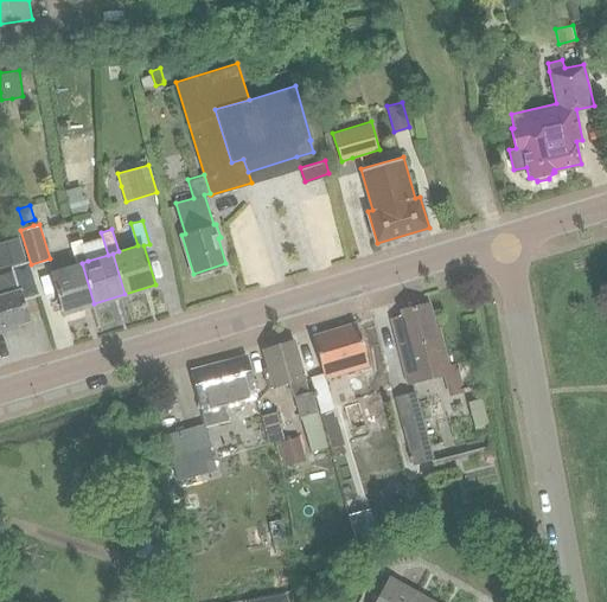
[(82,263),(88,261),(82,238),(70,242),(77,264),(51,271),(63,313),(94,303),(82,263)]
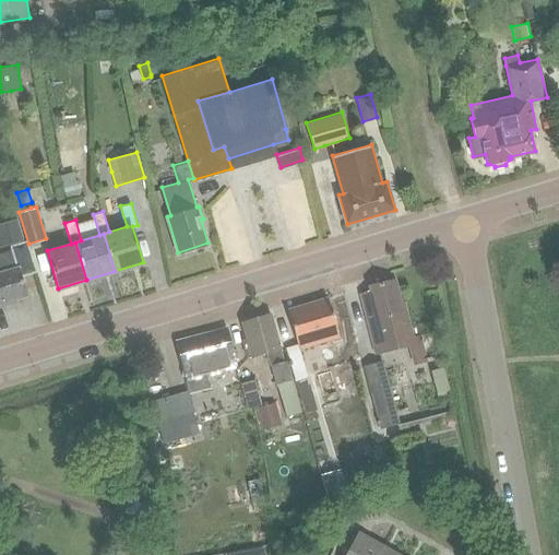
[(0,302),(27,294),(22,276),(22,274),(35,270),(26,241),(12,246),(12,248),(0,251),(0,302)]
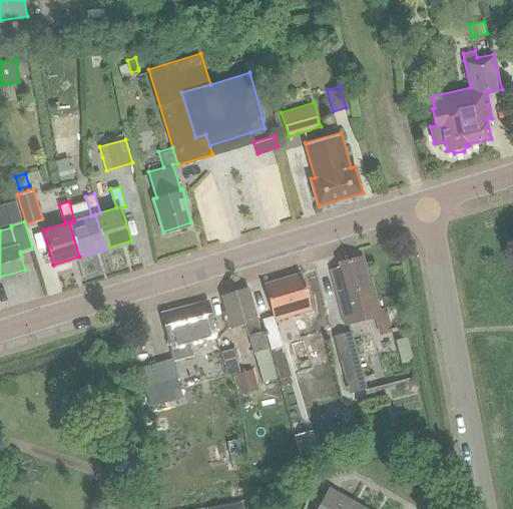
[(342,266),(331,269),(344,322),(378,314),(381,313),(380,307),(372,275),(368,276),(363,253),(340,260),(342,266)]
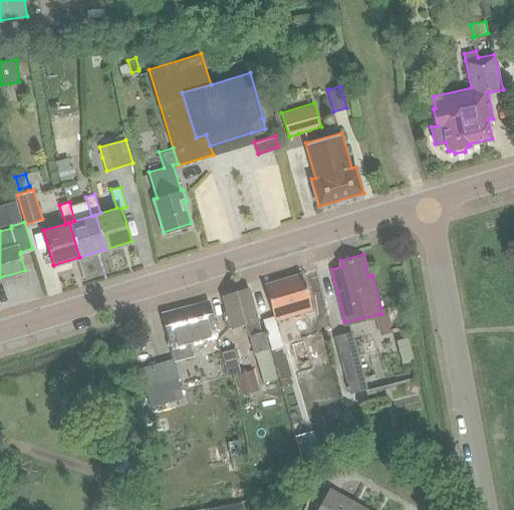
[(300,272),(311,307),(310,308),(293,312),(300,334),(328,326),(320,298),(322,297),(313,268),(300,272)]
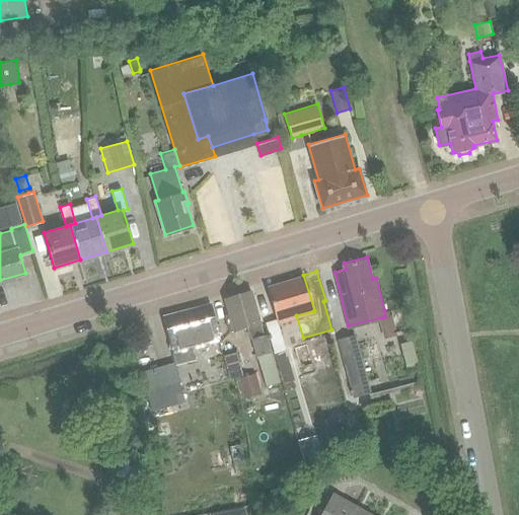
[(313,311),(314,310),(303,274),(266,285),(277,321),(313,311)]
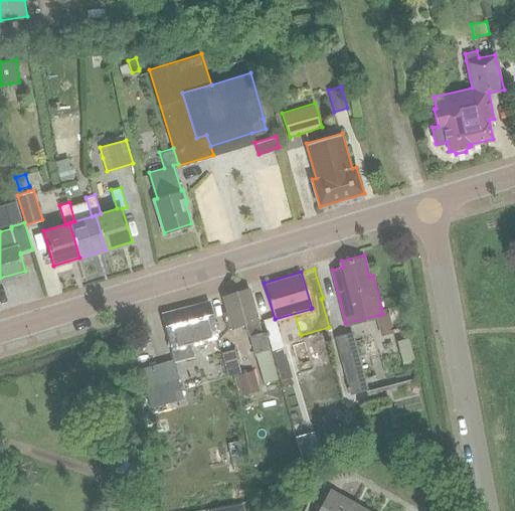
[(247,334),(262,330),(248,288),(222,296),(226,311),(222,312),(227,328),(244,323),(247,334)]
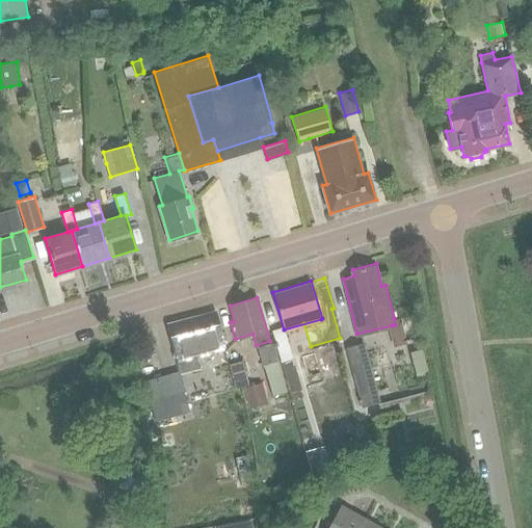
[(197,354),(225,347),(215,310),(166,323),(180,372),(201,367),(197,354)]
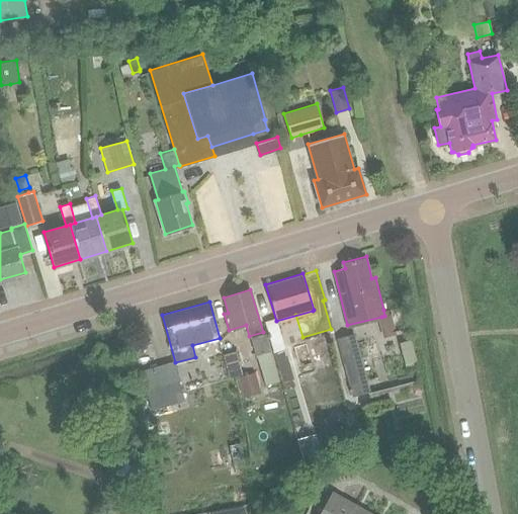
[(263,333),(250,337),(255,355),(257,355),(262,374),(276,371),(271,351),(266,333),(263,333)]
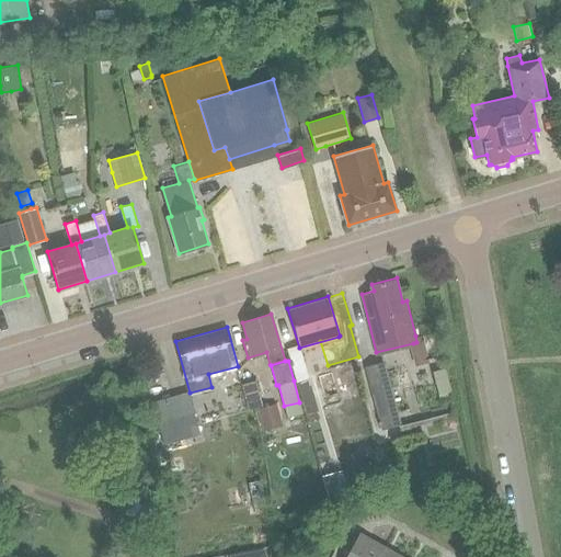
[(384,361),(365,366),(381,429),(400,423),(384,361)]
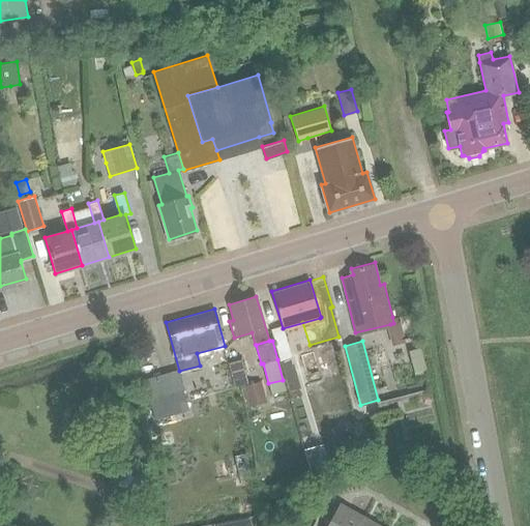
[(291,356),(280,359),(289,390),(300,387),(291,356)]
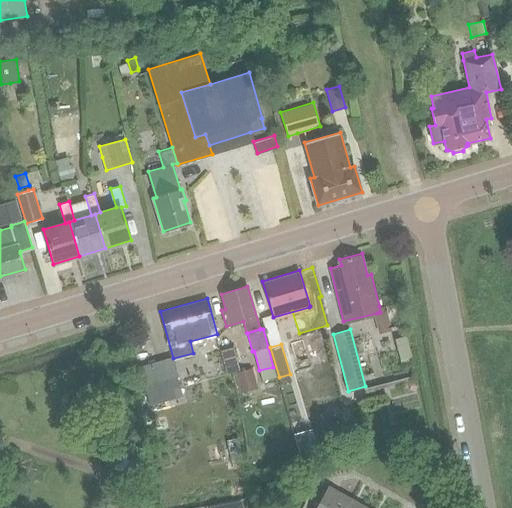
[(233,345),(221,348),(227,372),(240,368),(233,345)]
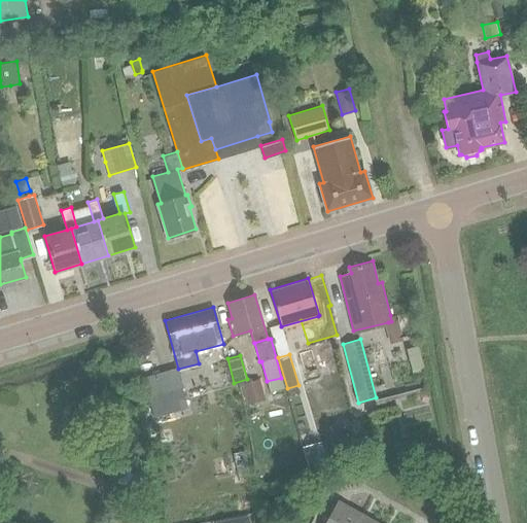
[(164,371),(142,377),(148,396),(153,416),(176,410),(164,371)]
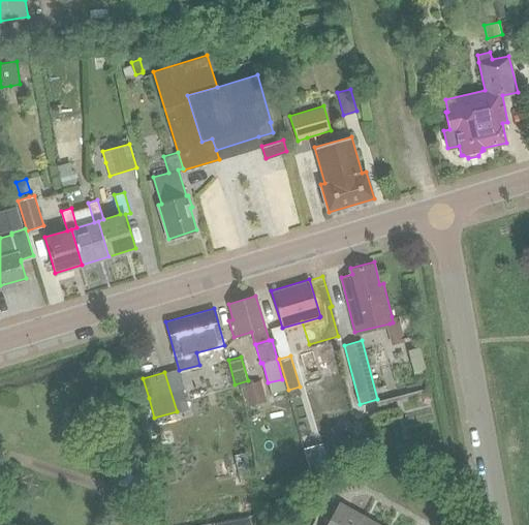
[(249,405),(252,404),(267,400),(260,379),(243,384),(249,405)]
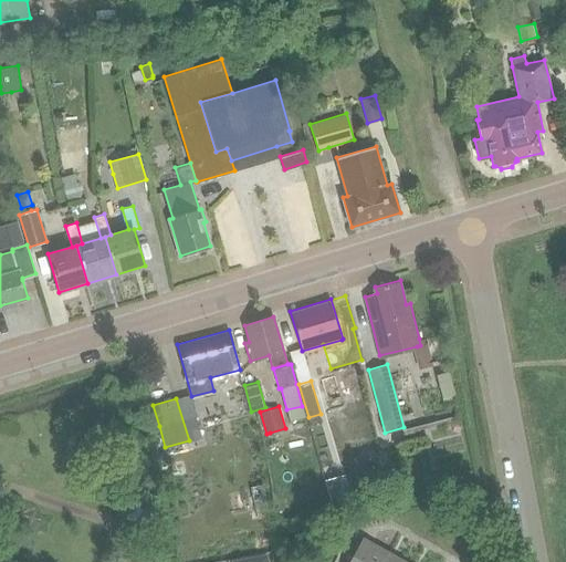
[(344,474),(325,478),(334,510),(352,505),(344,474)]
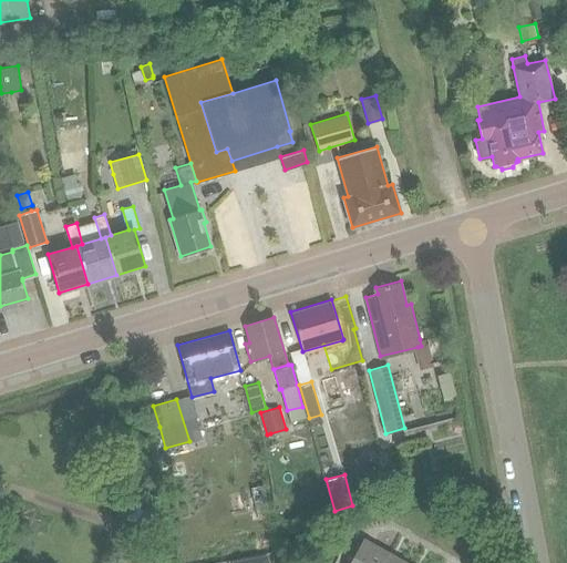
[(250,487),(255,509),(268,507),(264,484),(261,484),(250,487)]
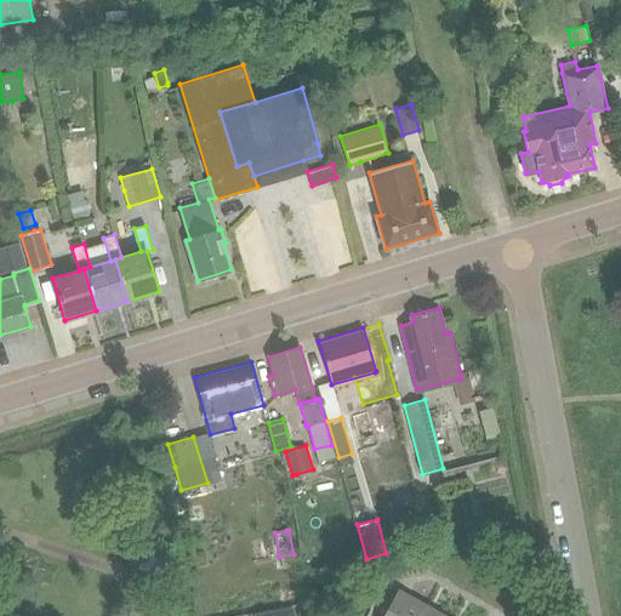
[(398,588),(381,615),(417,615),(426,604),(398,588)]
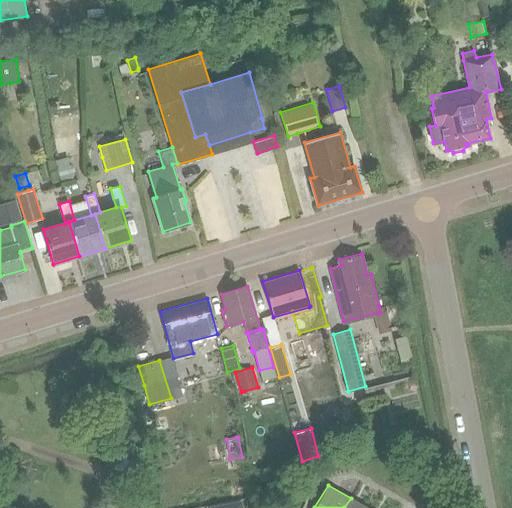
[(368,507),(351,498),(344,507),(368,507)]
